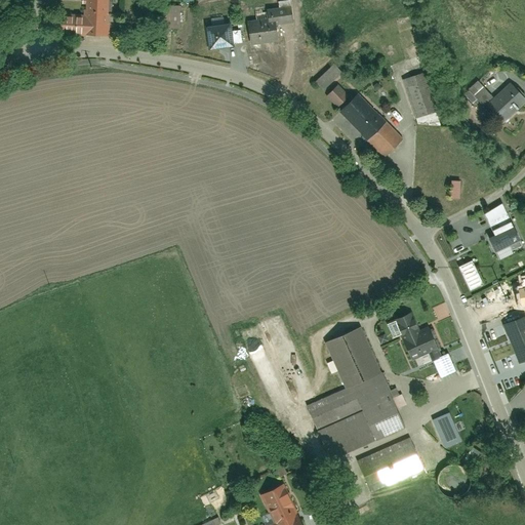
[(109,0),(86,0),(87,17),(61,18),(61,36),(88,35),(88,37),(111,36),(109,0)]
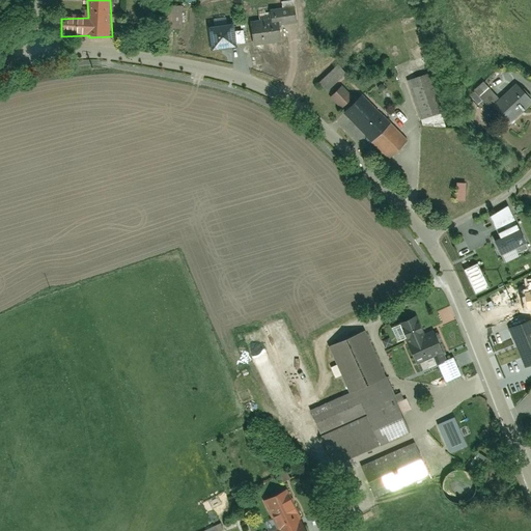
[(269,9),(271,22),(251,25),(254,45),(284,40),(282,24),(297,22),(295,5),(269,9)]
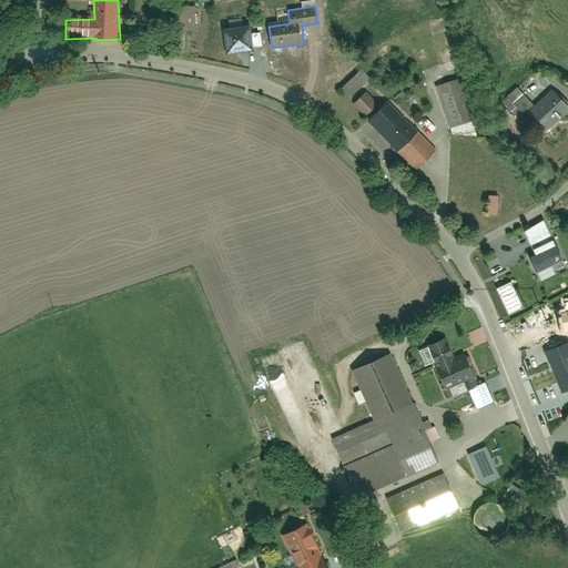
[(249,24),(222,29),(226,53),(252,49),(249,24)]
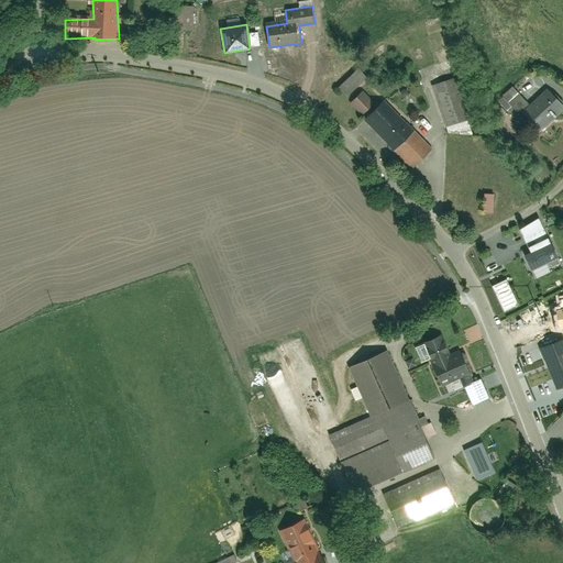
[(354,65),(335,86),(350,99),(368,77),(354,65)]
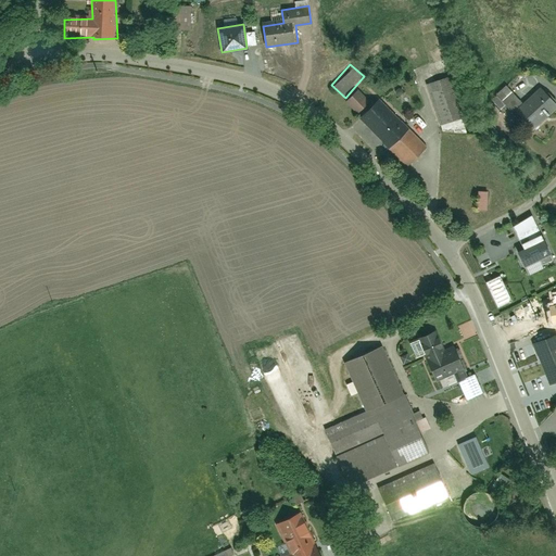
[(454,76),(426,86),(441,129),(470,118),(454,76)]
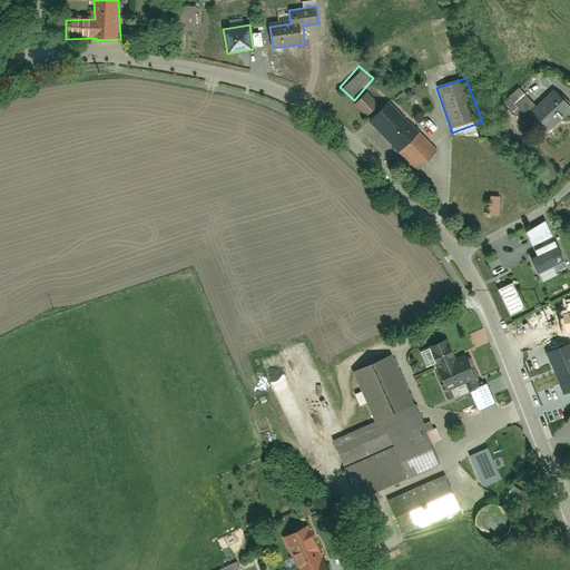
[(569,101),(556,89),(543,102),(523,85),(511,99),(550,134),(569,110),(569,101)]
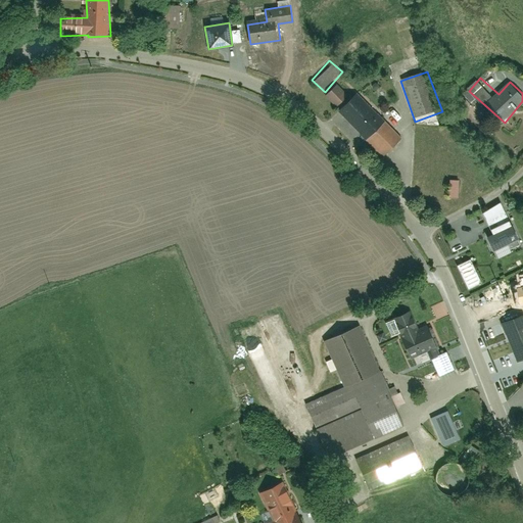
[(339,80),(324,97),(338,109),(352,92),(339,80)]
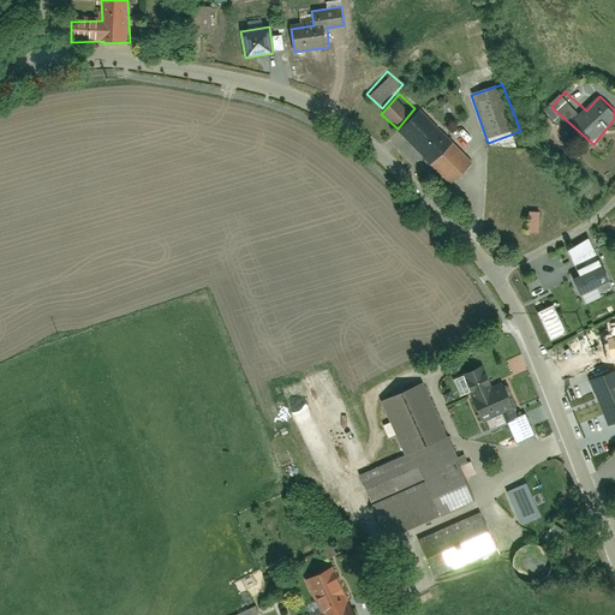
[(424,108),(399,135),(452,185),(477,160),(424,108)]
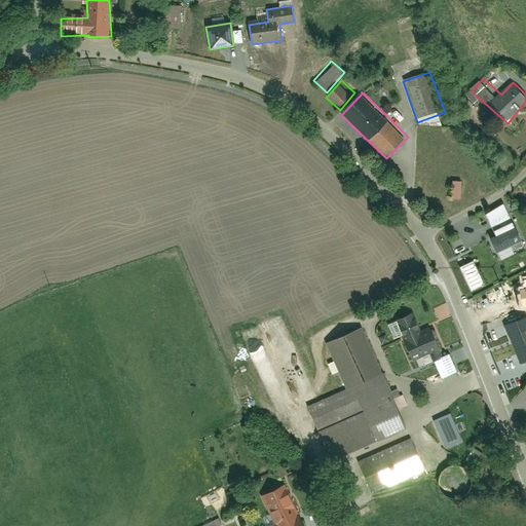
[(450,181),(450,199),(466,200),(466,181),(450,181)]
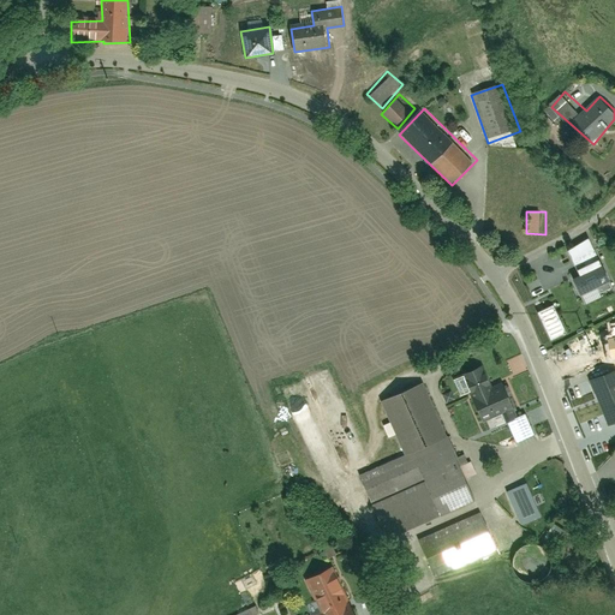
[(571,276),(580,296),(596,288),(598,292),(610,286),(598,262),(571,276)]
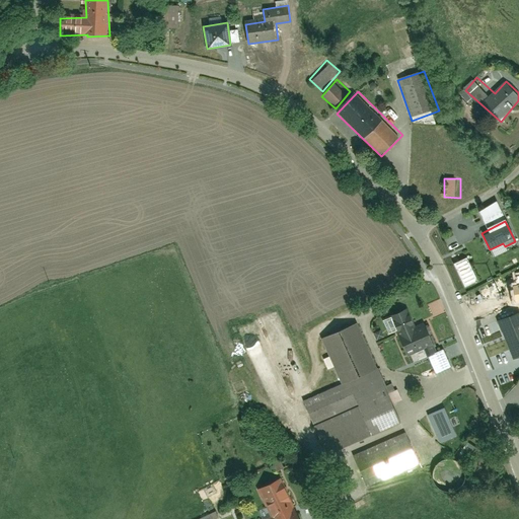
[(518,268),(510,272),(515,284),(518,282),(518,268)]
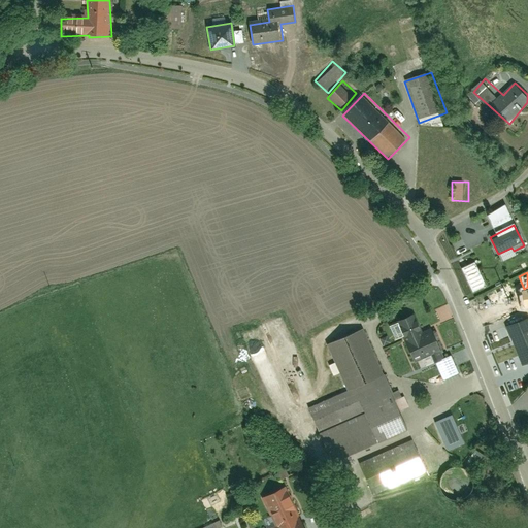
[(405,343),(414,363),(433,355),(438,367),(429,371),(434,386),(461,374),(456,360),(449,363),(444,352),(436,332),(428,335),(420,314),(403,321),(411,341),(405,343)]
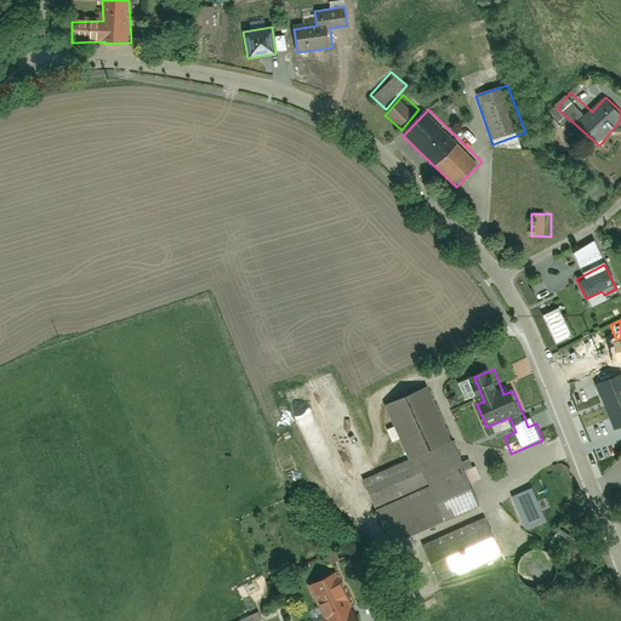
[(620,375),(598,385),(616,431),(620,428),(620,375)]
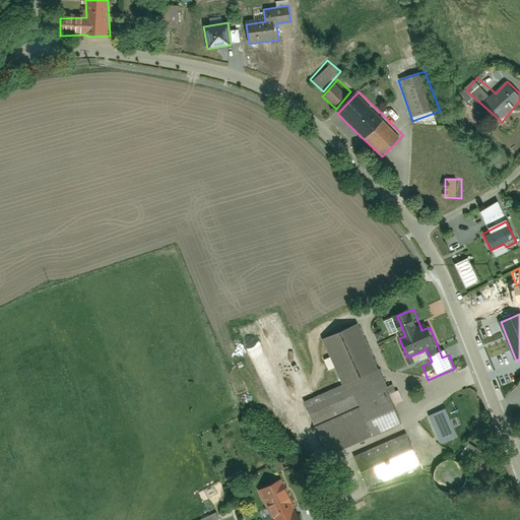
[(308,404),(329,455),(403,424),(382,372),(361,323),(324,338),(345,388),(308,404)]
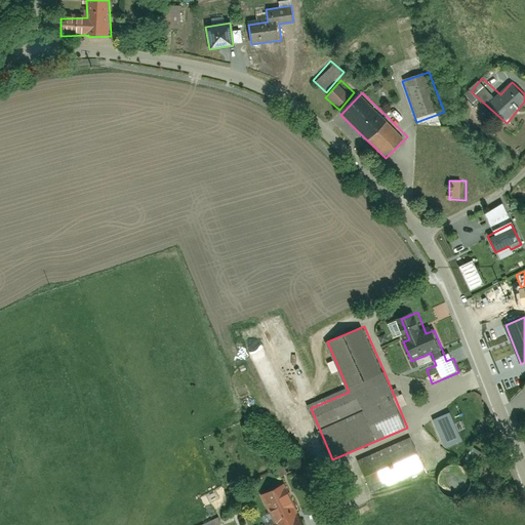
[(361,461),(373,492),(426,471),(413,440),(361,461)]
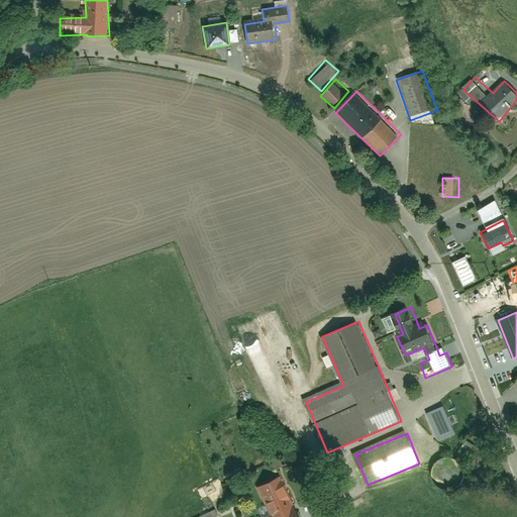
[(486,453),(466,438),(456,450),(477,466),(486,453)]
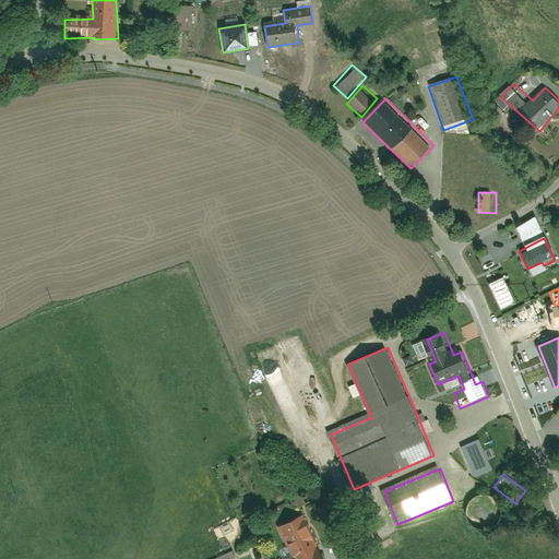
[(473,523),(477,526),(483,527),(488,527),(494,525),(498,522),(500,516),(502,511),(501,506),(499,500),(495,497),(489,494),(484,494),(478,495),(474,497),(470,501),(467,507),(467,512),(470,518),(473,523)]
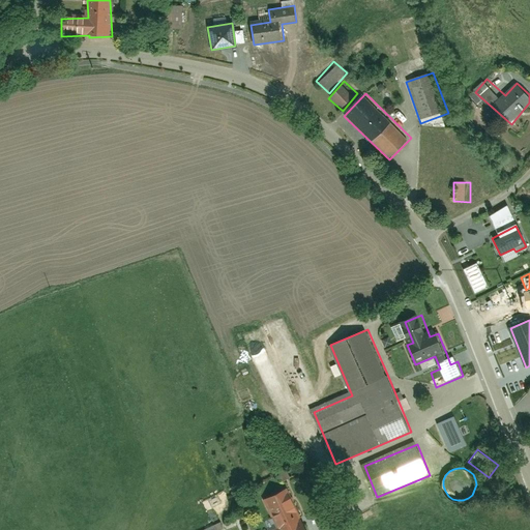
[(308,529),(303,518),(301,519),(287,488),(261,499),(274,529),(273,529),(308,529)]
